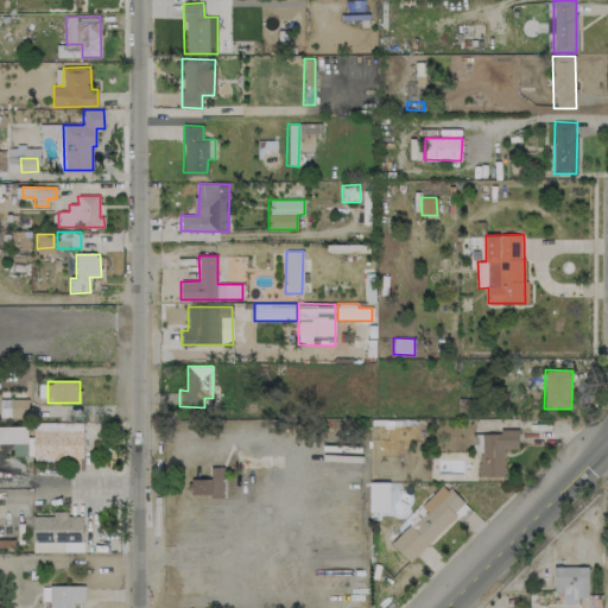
[(27,417),(27,399),(0,399),(0,416),(0,418),(27,417)]
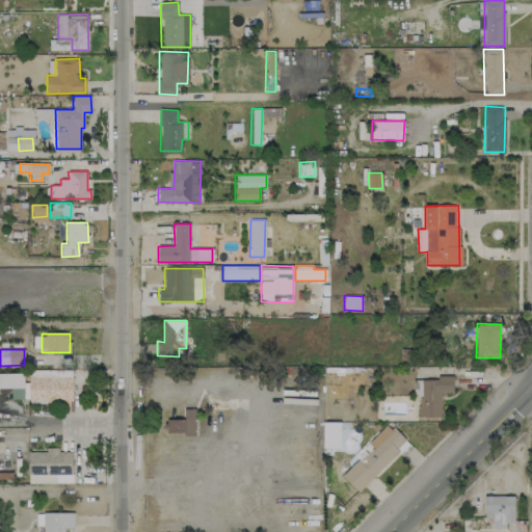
[(72,411),(73,371),(30,370),(29,403),(60,404),(60,410),(72,411)]
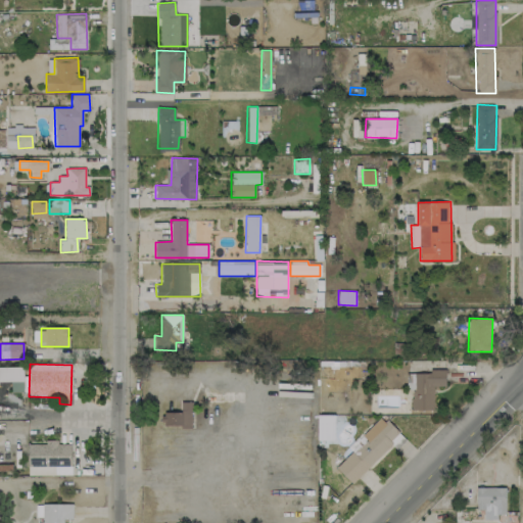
[(24,367),(0,367),(0,381),(24,381),(24,367)]
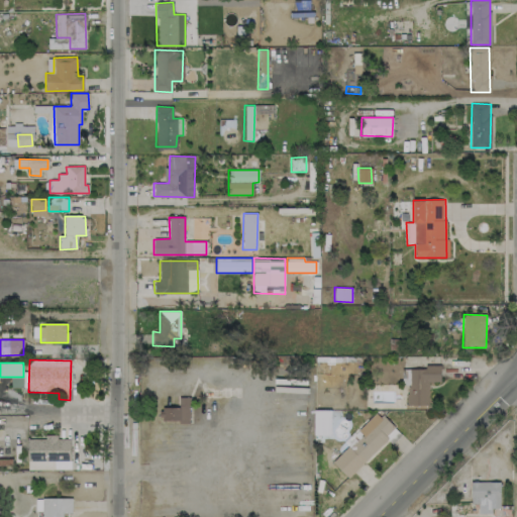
[(428,405),(428,381),(440,380),(440,368),(403,368),(403,384),(406,384),(406,405),(428,405)]
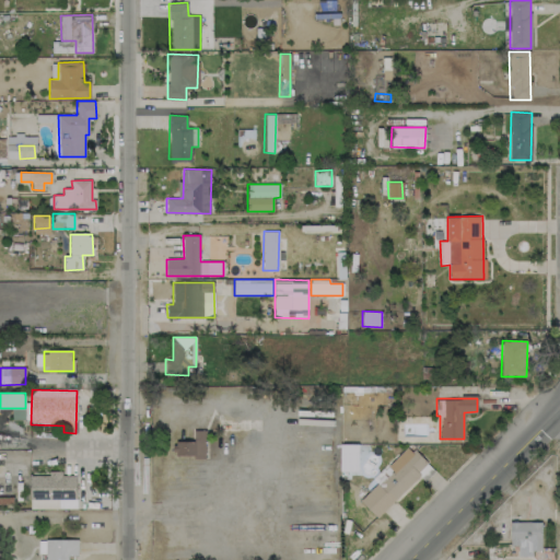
[(28,420),(28,409),(12,409),(12,419),(28,420)]
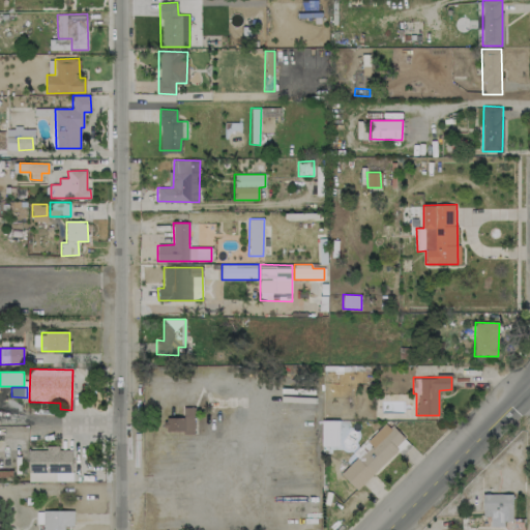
[(194,433),(195,407),(183,407),(182,418),(164,417),(164,432),(194,433)]
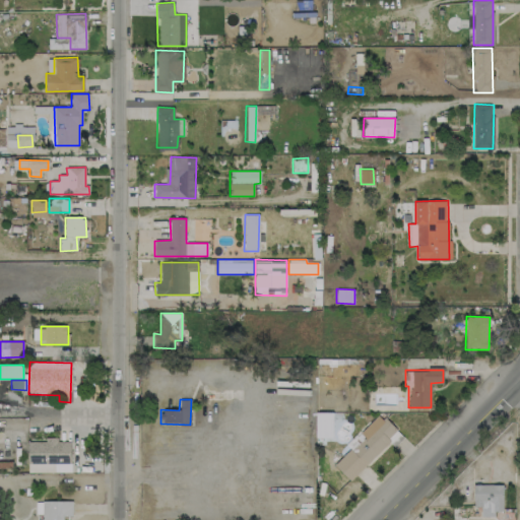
[(333,412),(316,412),(316,438),(333,437),(333,412)]
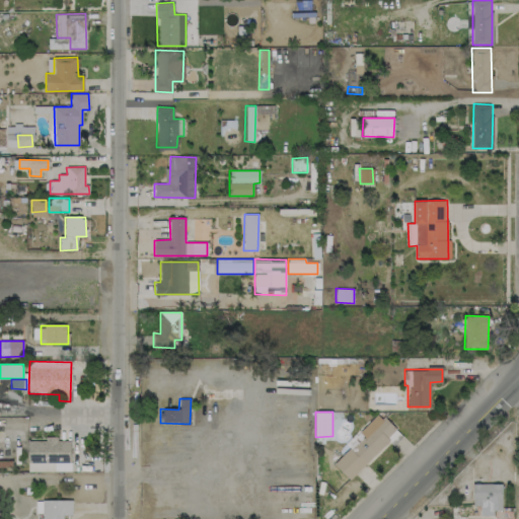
[(389,441),(393,446),(402,437),(379,413),(360,432),(364,436),(335,464),(349,479),(389,441)]
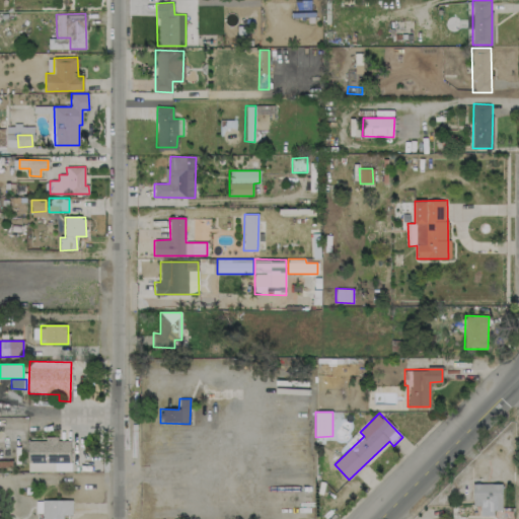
[(27,471),(71,471),(71,439),(27,440),(27,471)]
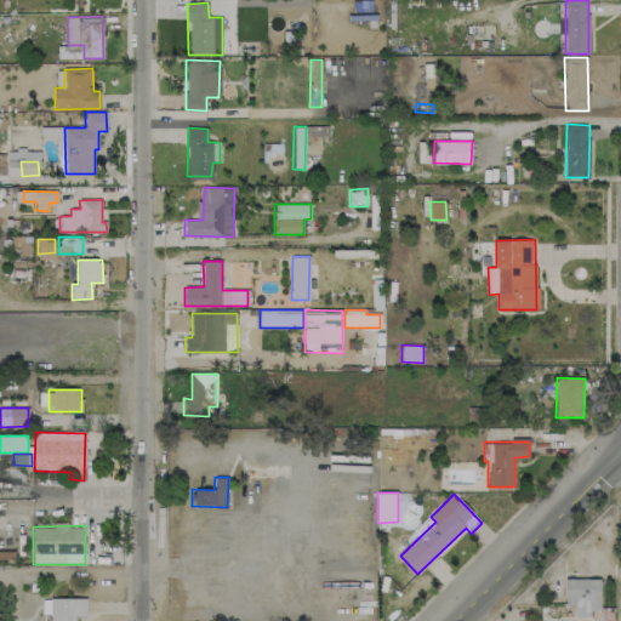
[(600,579),(565,579),(565,604),(575,604),(575,616),(591,616),(591,610),(600,611),(600,579)]
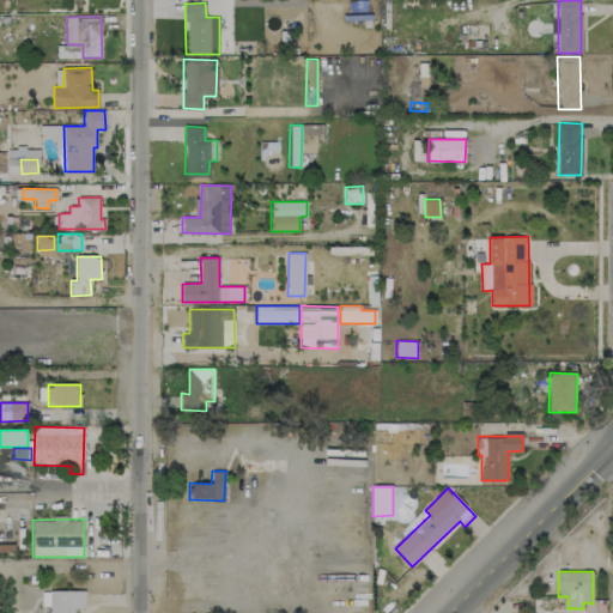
[(82,612),(83,611),(85,611),(85,590),(43,590),(43,607),(49,607),(49,612),(82,612)]
